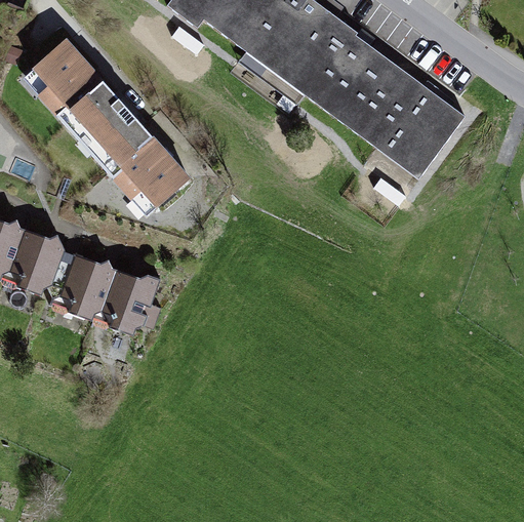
[(169,0),(166,4),(198,27),(204,18),(418,177),(465,115),(355,34),(357,31),(315,0),(169,0)]
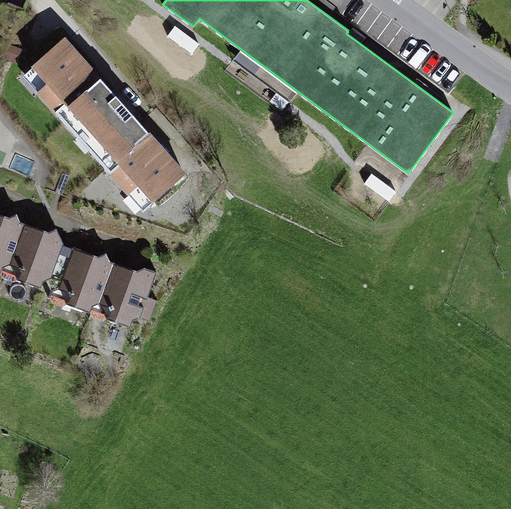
[(63,38),(32,66),(47,83),(37,92),(127,192),(136,184),(152,201),(184,173),(63,38)]
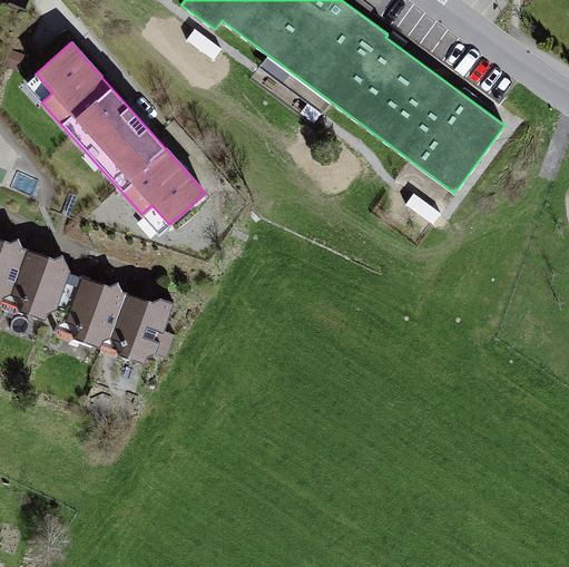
[(11,291),(27,247),(21,245),(18,236),(9,241),(0,236),(0,301),(2,295),(11,291)]
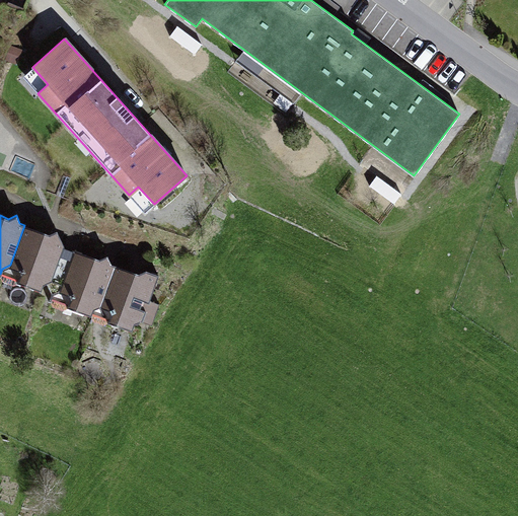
[(48,286),(63,245),(57,230),(49,234),(24,225),(10,265),(2,269),(0,274),(0,276),(41,291),(43,285),(47,283),(48,286)]
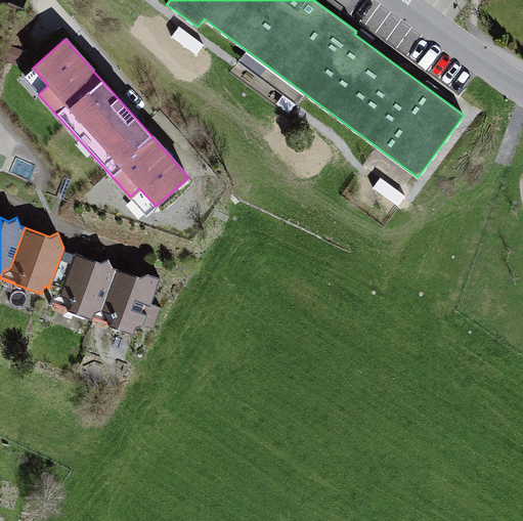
[(60,293),(75,252),(63,248),(48,289),(51,296),(60,293)]
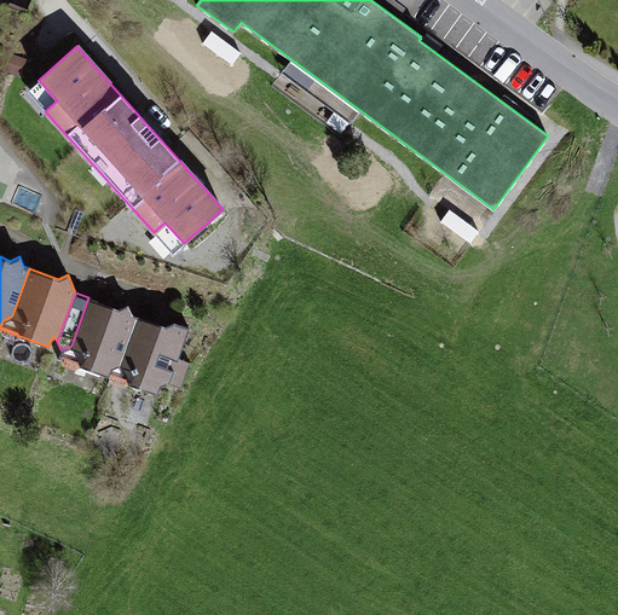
[(120,364),(137,315),(132,314),(127,305),(119,308),(88,297),(71,346),(61,349),(58,358),(107,376),(110,367),(120,364)]
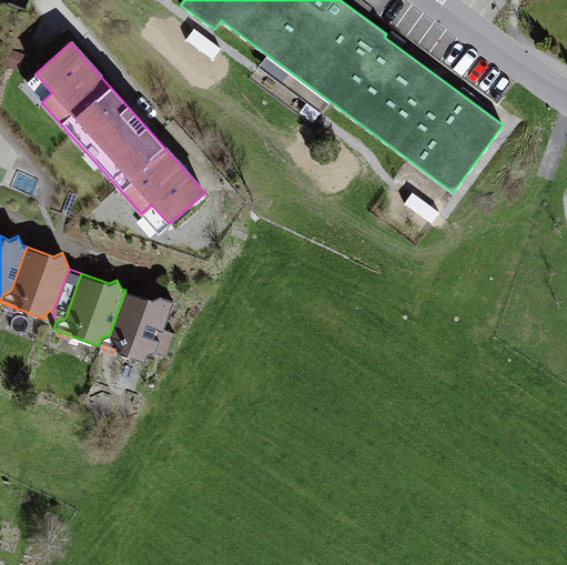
[(101,338),(98,345),(143,362),(147,354),(155,350),(173,301),(160,295),(151,300),(125,290),(110,334),(101,338)]
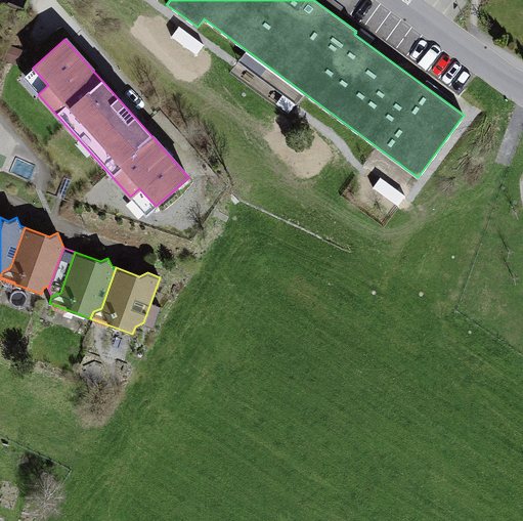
All buildings are outlined.
